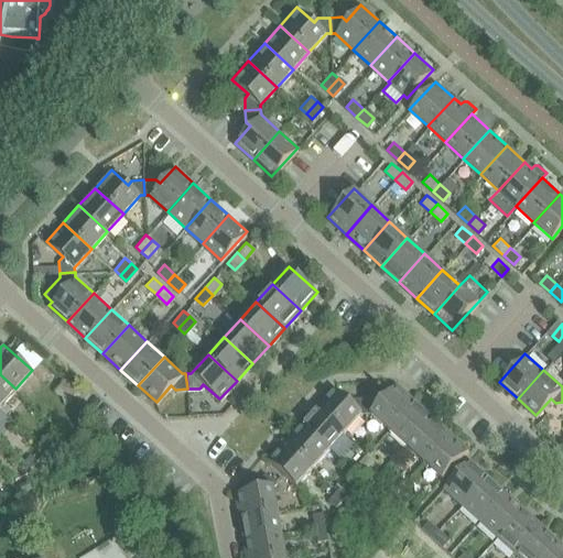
[(0,405),(15,389),(0,374),(0,405)]
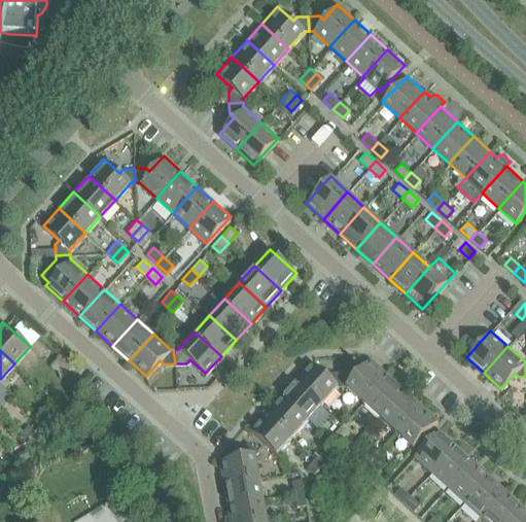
[(352,370),(341,371),(342,385),(346,385),(363,401),(387,374),(371,358),(356,374),(352,370)]
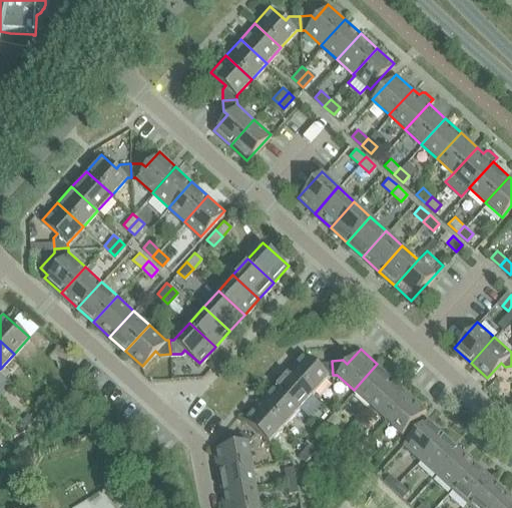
[(303,352),(288,368),(314,392),(329,375),(333,375),(332,361),(321,361),(318,365),(303,352)]
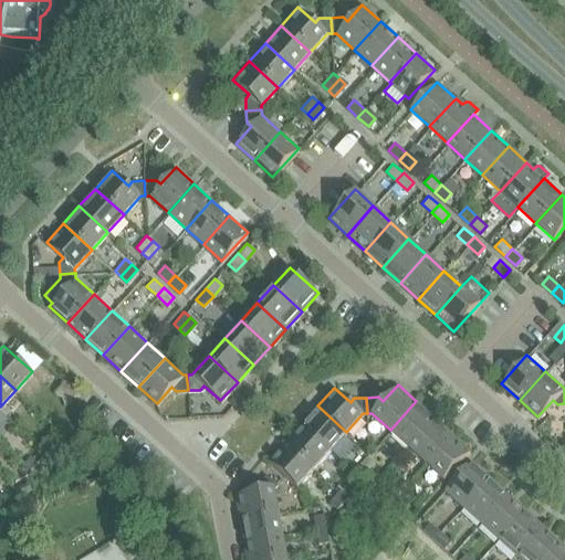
[(433,418),(416,401),(390,430),(408,446),(433,418)]
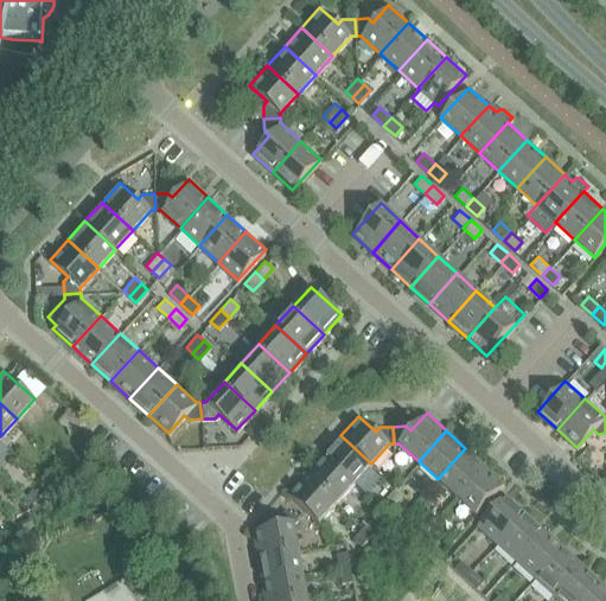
[(340,435),(323,454),(353,483),(371,464),(340,435)]
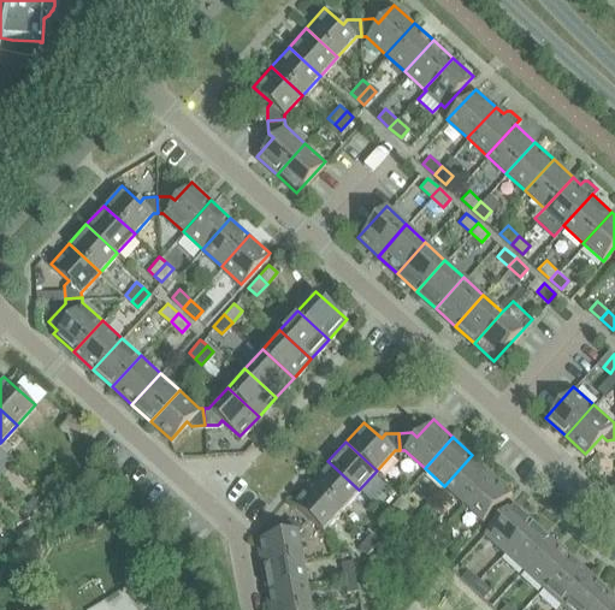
[(491,472),(472,455),(444,486),(463,503),(491,472)]
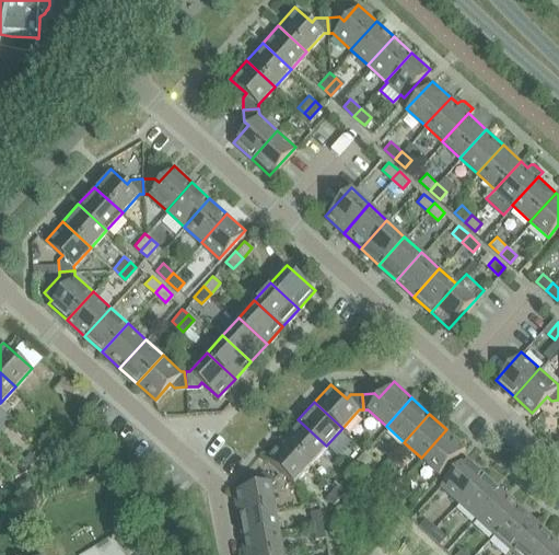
[(298,419),(282,437),(311,463),(326,446),(298,419)]
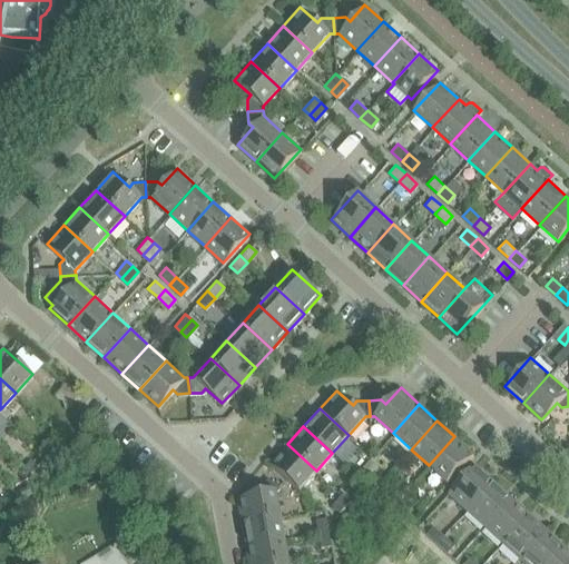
[(473,453),(454,436),(429,465),(447,482),(473,453)]
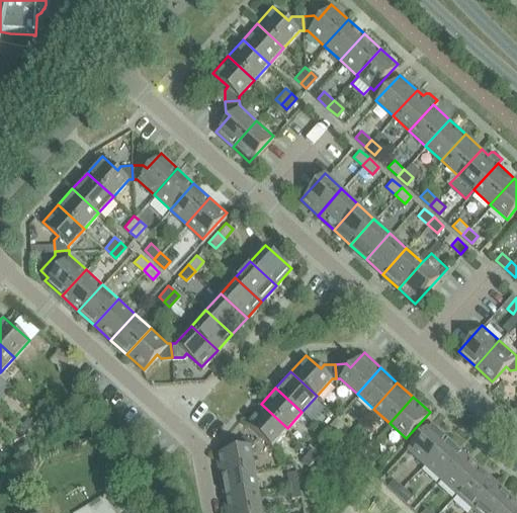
[(287,428),(261,404),(245,421),(271,445),(287,428)]
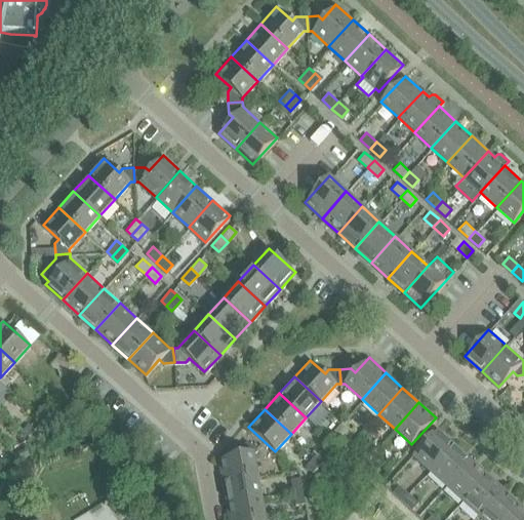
[(337,426),(349,436),(353,431),(341,421),(337,426)]
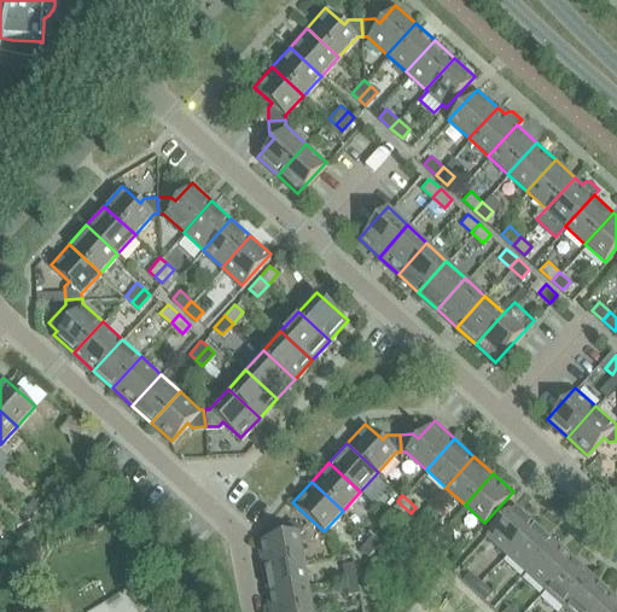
[(411,513),(397,501),(391,508),(405,520),(411,513)]
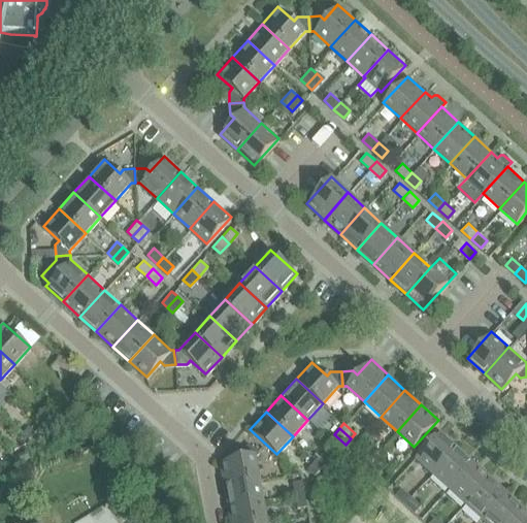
[(432,471),(456,445),(439,429),(415,456),(432,471)]
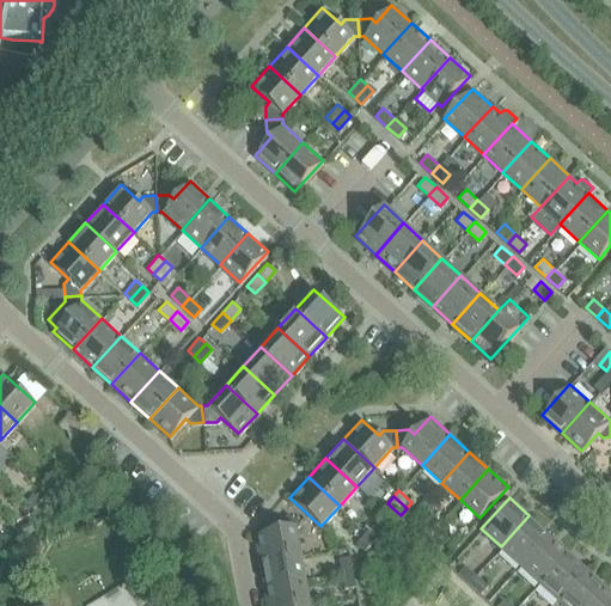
[(255,534),(260,561),(300,552),(295,527),(300,522),(287,512),(270,531),(255,534)]
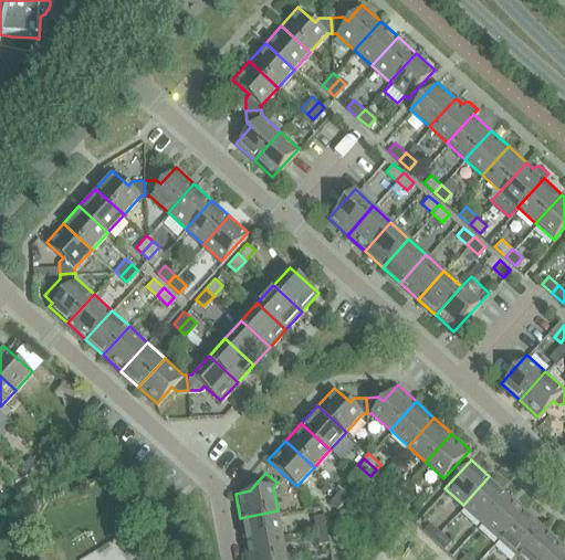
[(506,493),(489,476),(463,505),(481,521),(506,493)]
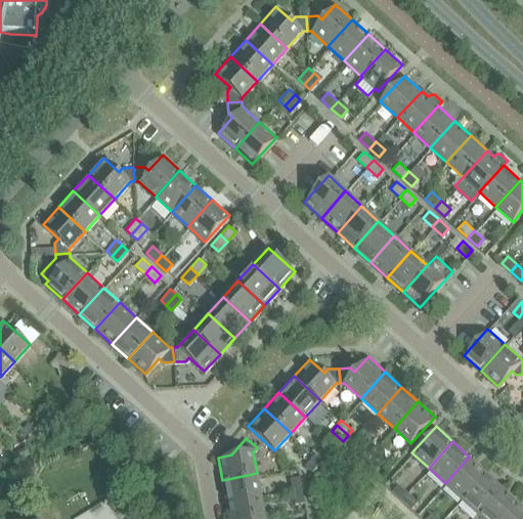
[(313,455),(320,461),(330,450),(322,444),(313,455)]
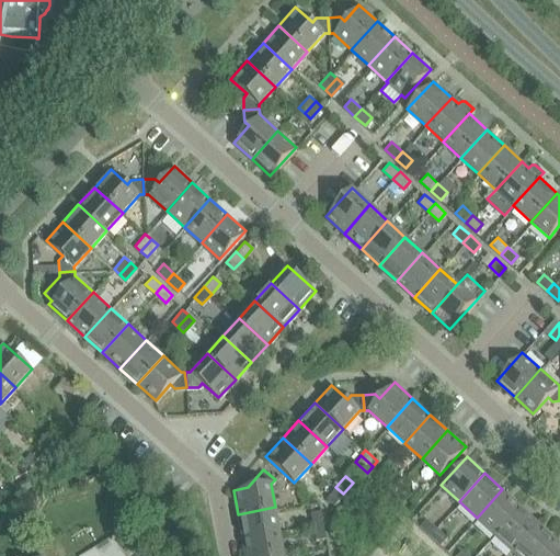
[(377,487),(388,496),(395,488),(385,479),(377,487)]
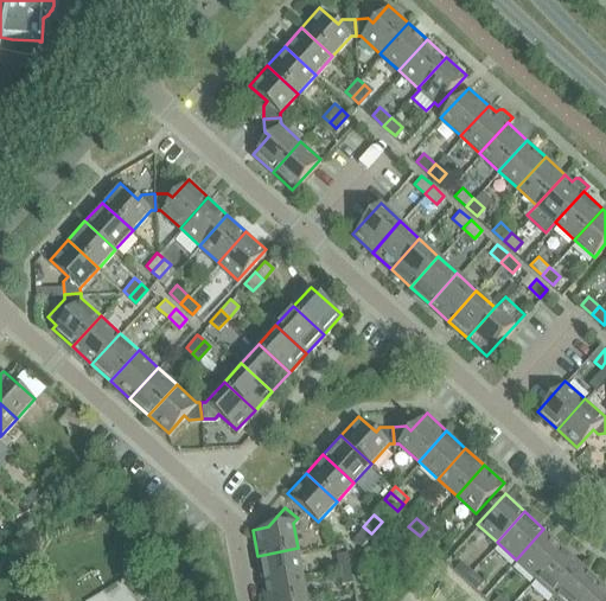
[(371,534),(363,526),(353,537),(362,544),(371,534)]
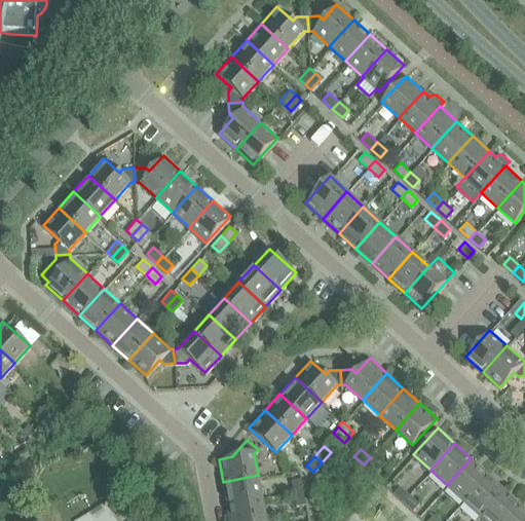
[(364,464),(373,474),(380,467),(370,457),(364,464)]
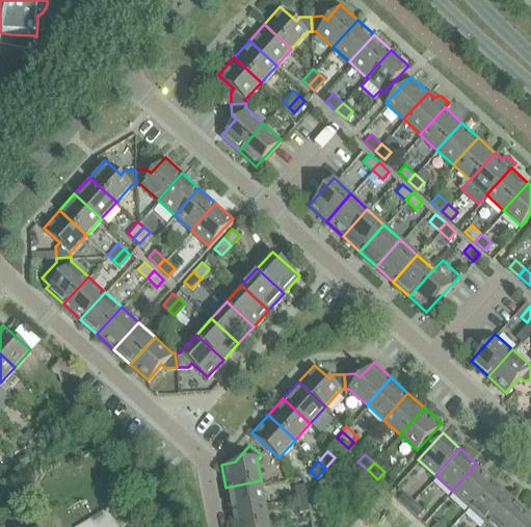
[(452,491),(469,505),(493,478),(476,464),(452,491)]
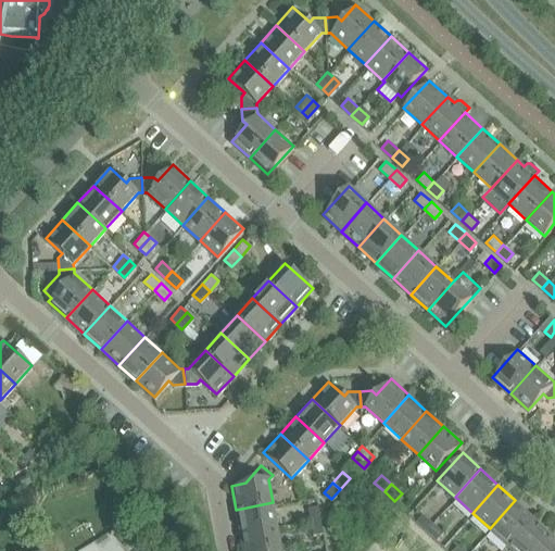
[(490,528),(507,545),(532,516),(515,500),(490,528)]
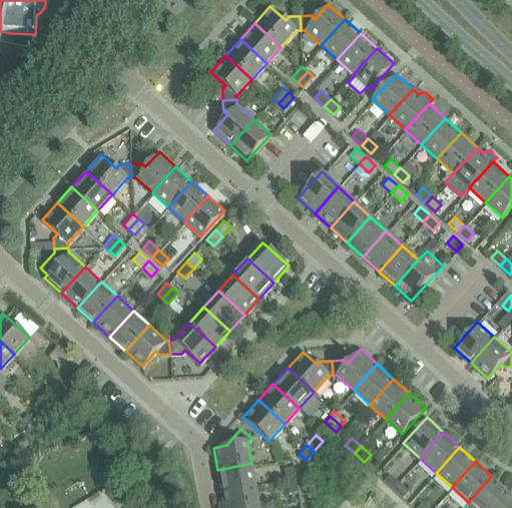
[(217,470),(221,491),(256,485),(251,463),(217,470)]
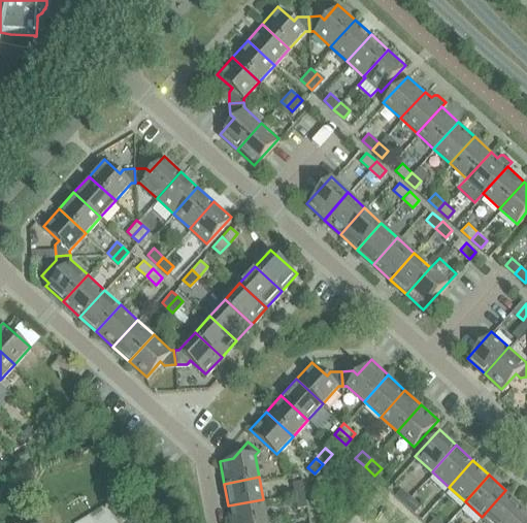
[(292,481),(294,493),(304,492),(301,479),(292,481)]
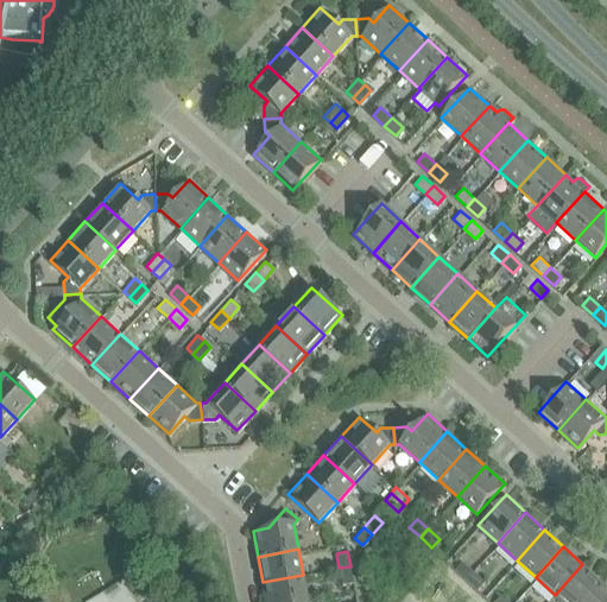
[(454,568),(466,578),(473,570),(462,561),(454,568)]
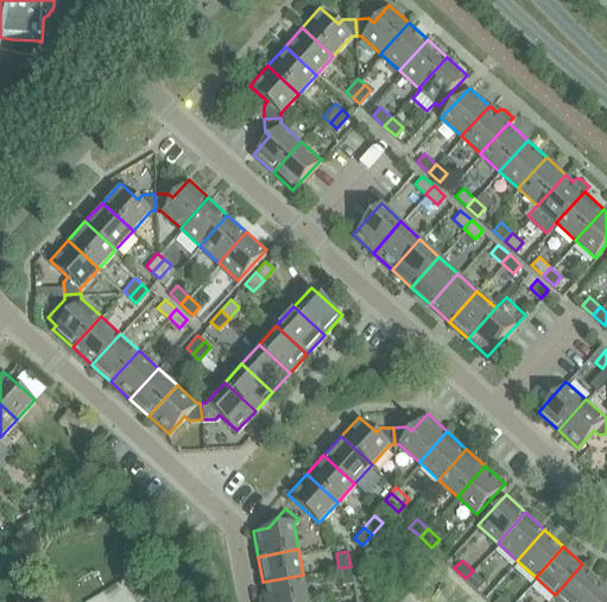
[(555,595),(562,601),(582,601),(601,582),(582,564),(555,595)]
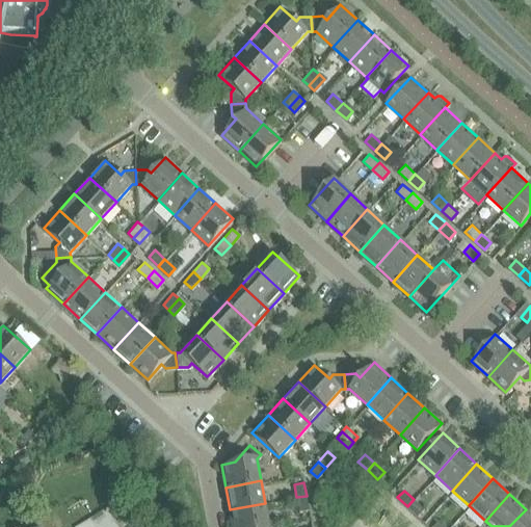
[(307,496),(296,497),(299,510),(309,508),(307,496)]
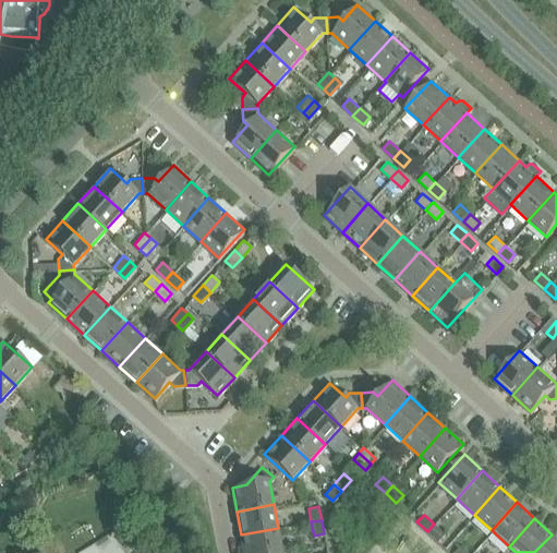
[(427,531),(437,540),(445,533),(434,524),(427,531)]
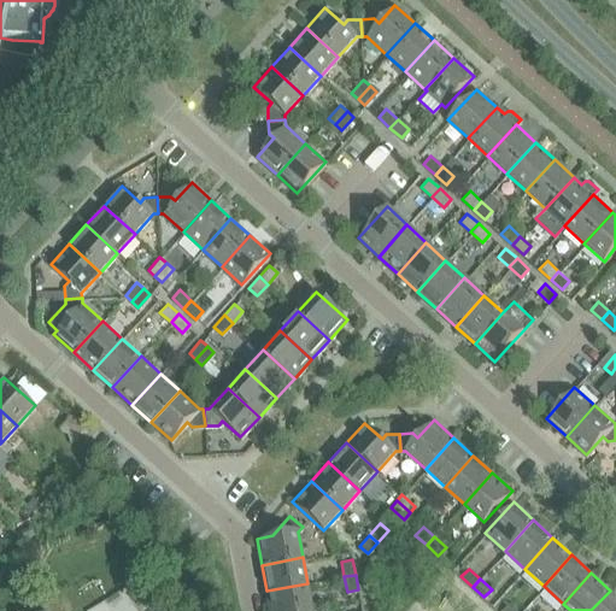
[(135,580),(83,610),(136,610),(150,603),(135,580)]
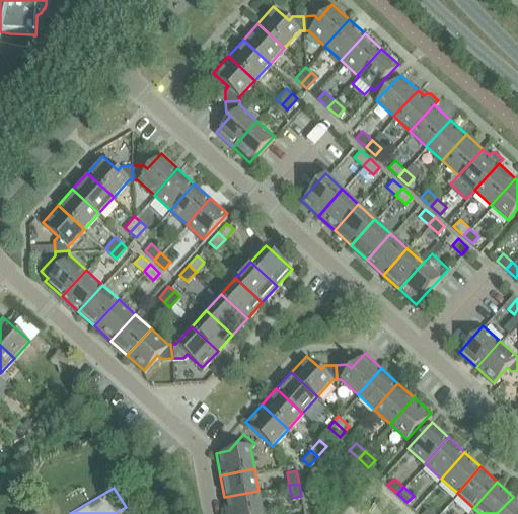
[(224,497),(226,513),(250,513),(263,512),(259,491),(224,497)]
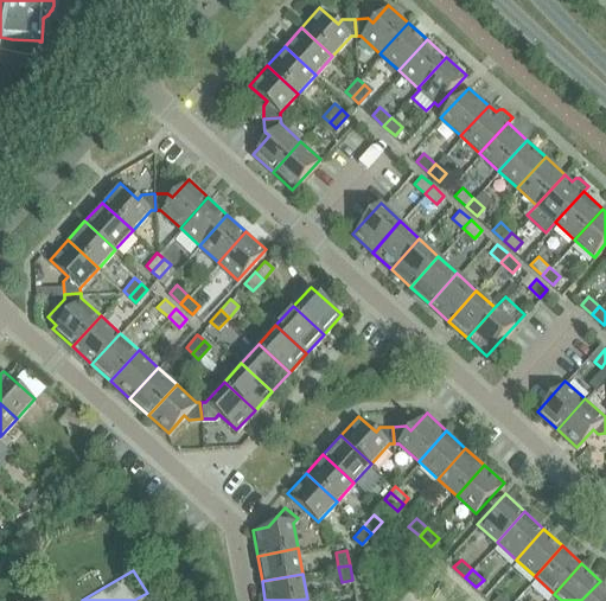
[(581,600),(605,600),(605,584),(600,581),(581,600)]
